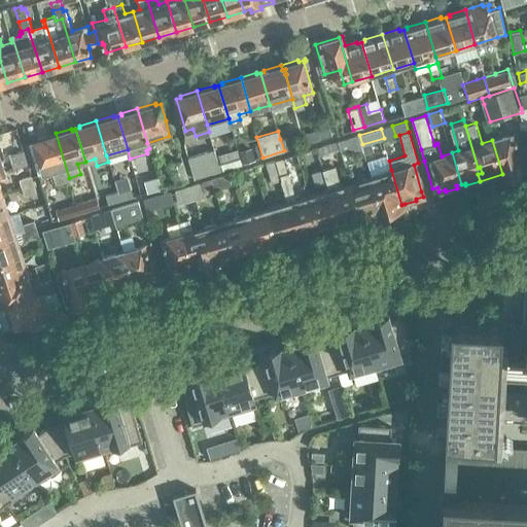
[(69,178),(56,133),(37,139),(38,140),(34,142),(43,174),(51,172),(56,182),(69,178)]
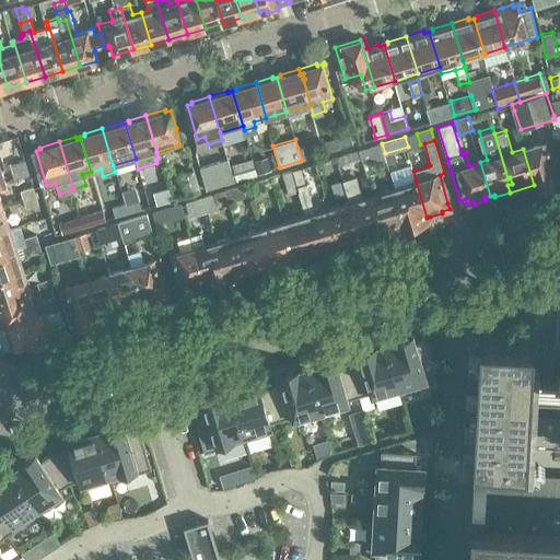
[(523,149),(534,185),(535,189),(541,187),(541,189),(553,186),(553,184),(558,183),(546,142),(523,149)]
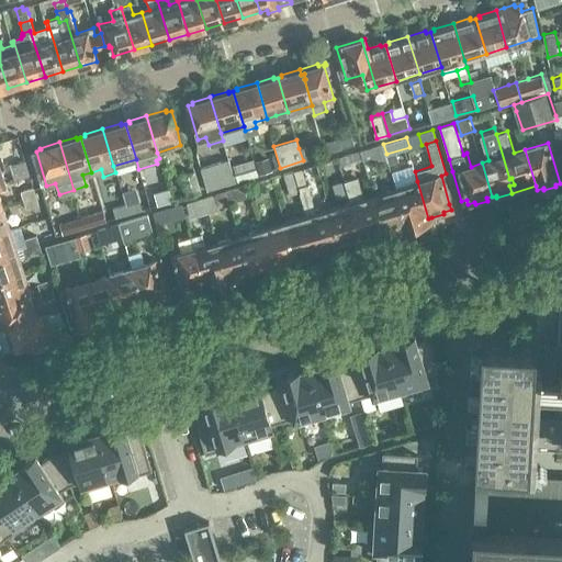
[(299,148),(303,160),(315,157),(312,144),(299,148)]
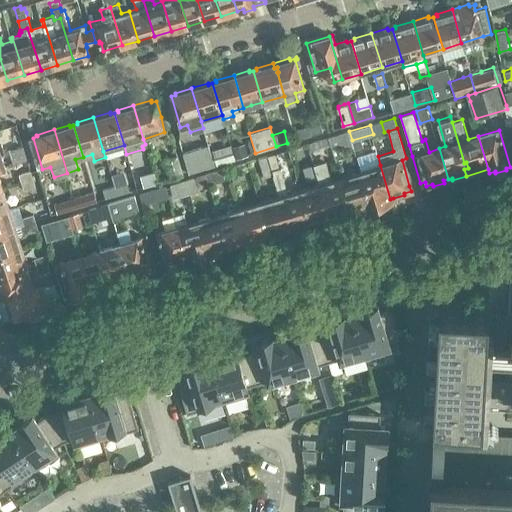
[(354,147),(352,140),(349,131),(342,133),(347,149),(354,147)]
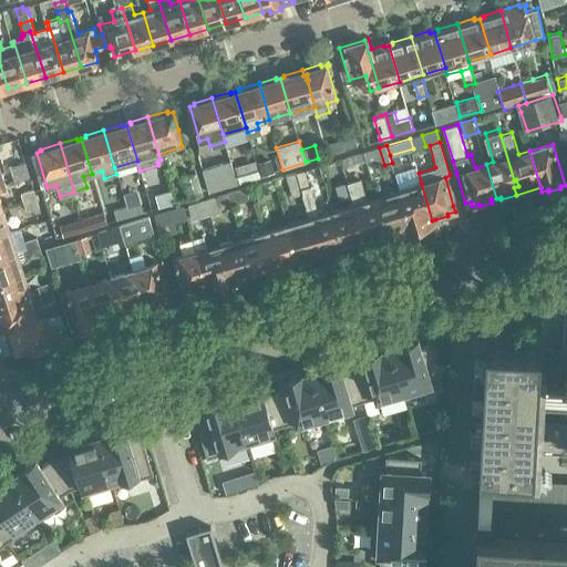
[(366,151),(342,157),(344,167),(368,161),(366,151)]
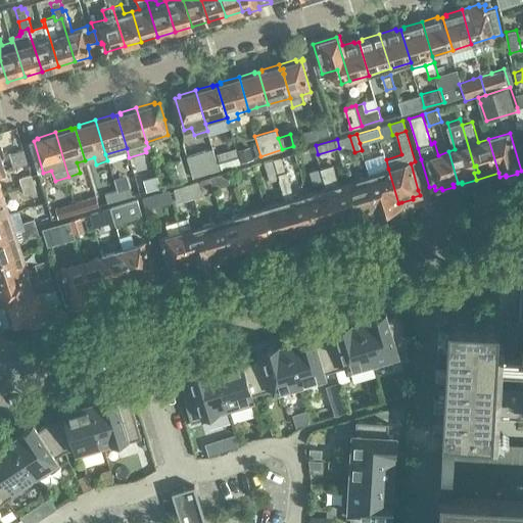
[(216,153),(220,170),(241,162),(236,146),(216,153)]
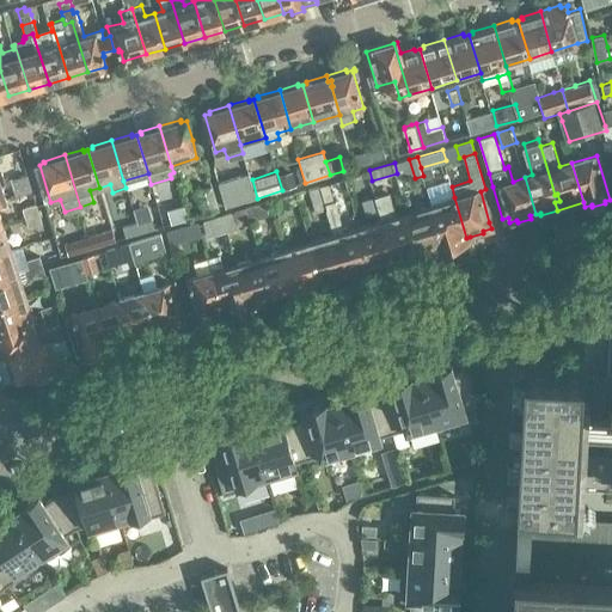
[(252,179),(250,172),(218,182),(227,208),(257,199),(252,179)]
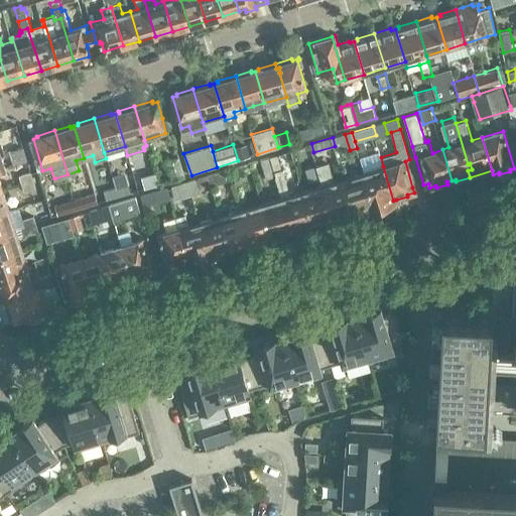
[(28,163),(23,146),(11,150),(16,166),(28,163)]
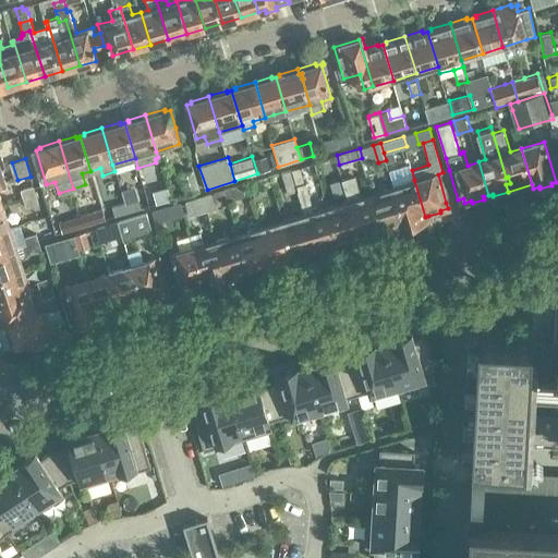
[(301,167),(292,170),(298,187),(304,211),(315,208),(301,167)]
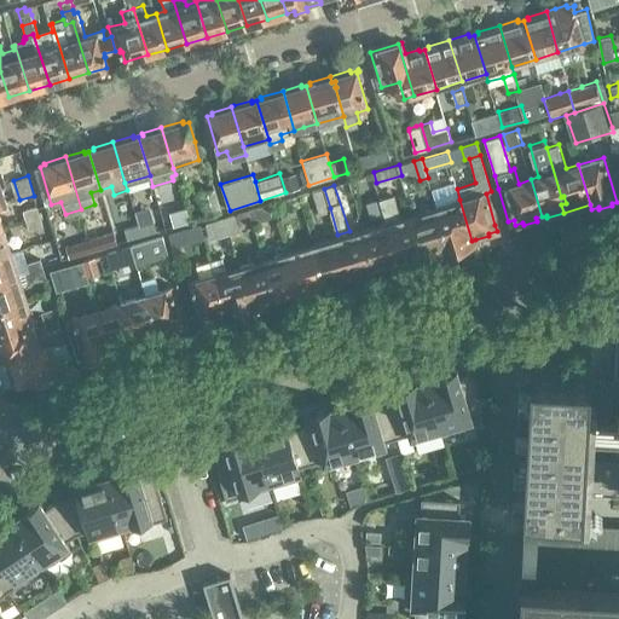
[(221,213),(214,189),(197,194),(204,219),(221,213)]
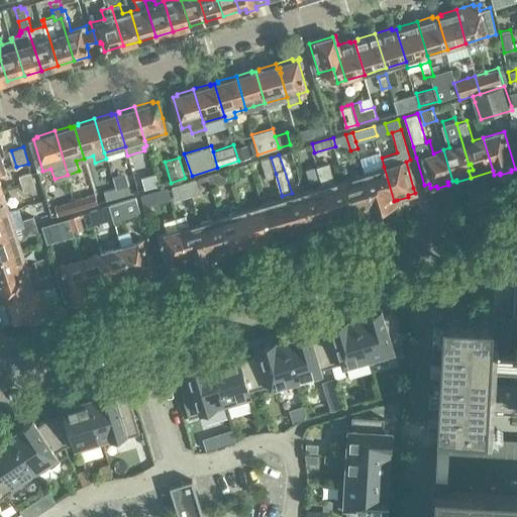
[(267,177),(276,174),(271,158),(262,160),(267,177)]
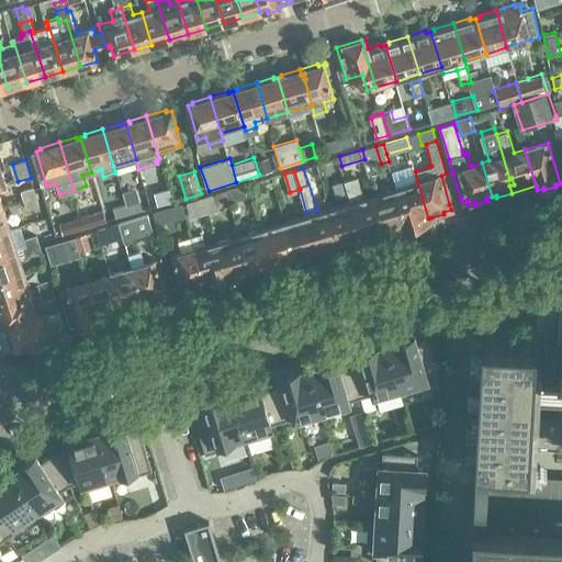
[(347,179),(350,192),(352,200),(366,195),(359,176),(347,179)]
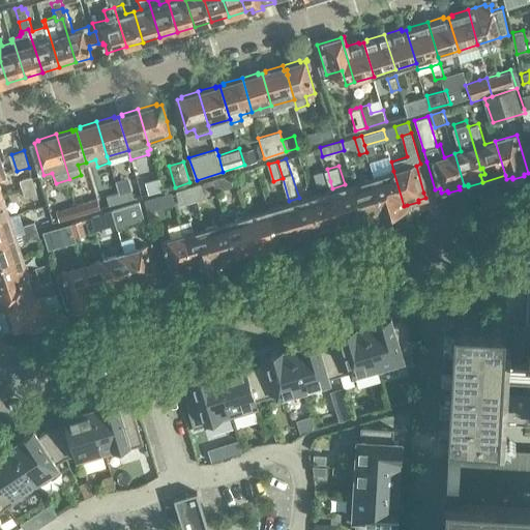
[(256,167),(242,171),(244,179),(258,175),(256,167)]
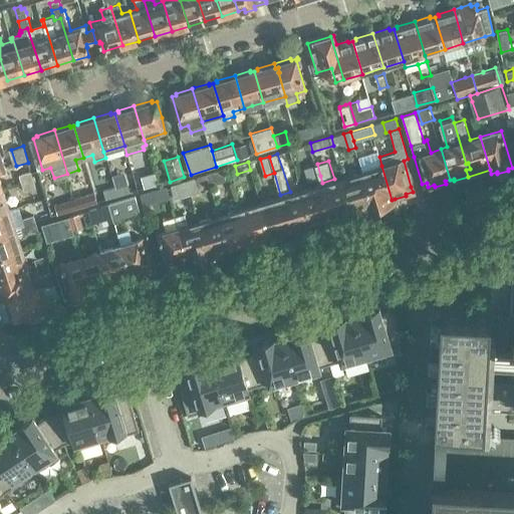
[(311,179),(320,176),(317,164),(308,167),(311,179)]
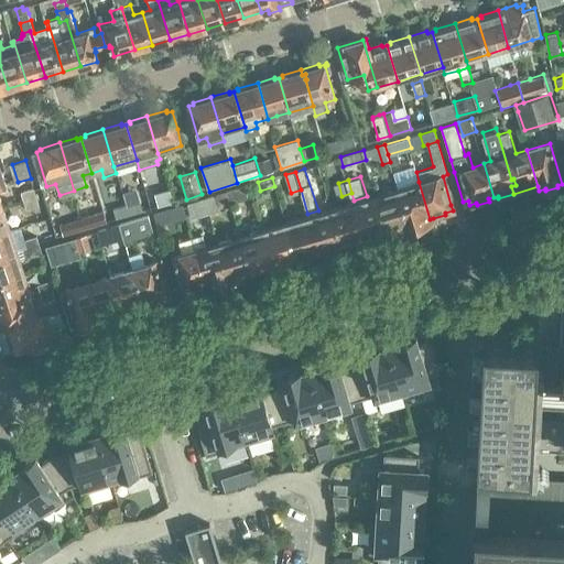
[(430,219),(419,182),(397,188),(408,229),(434,221),(433,218),(430,219)]
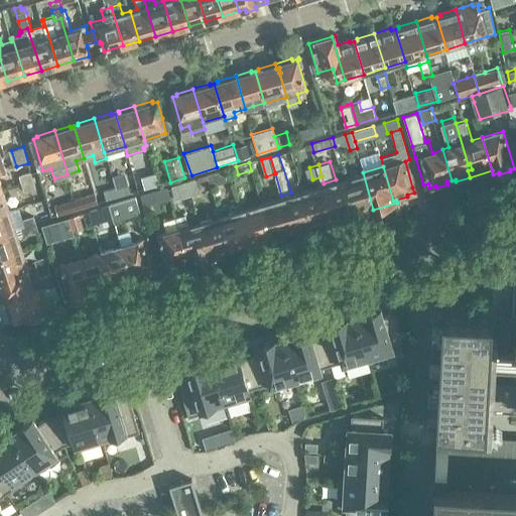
[(208,175),(211,186),(229,180),(225,169),(208,175)]
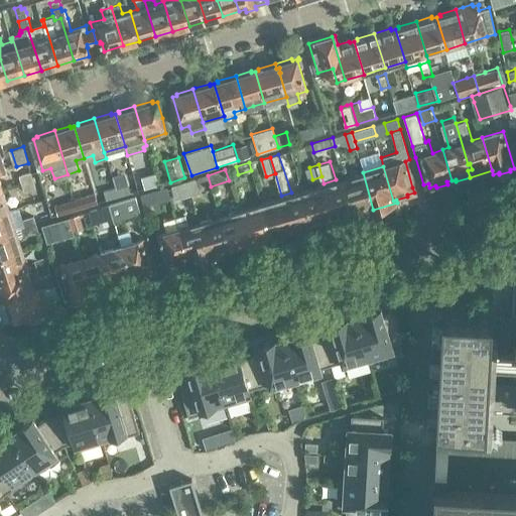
[(21,182),(33,178),(31,170),(19,174),(21,182)]
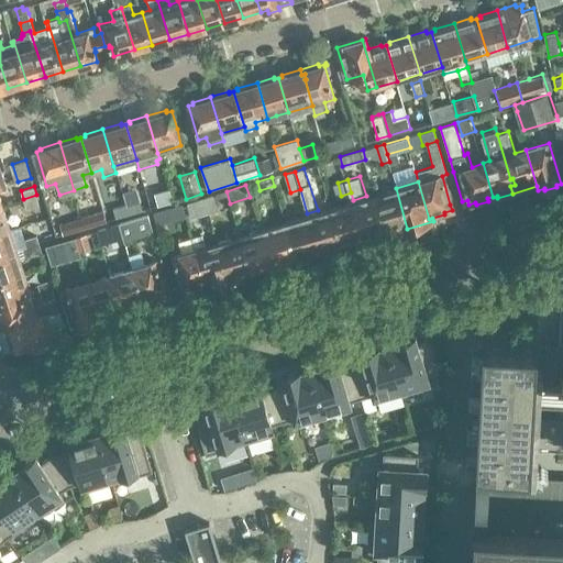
[(398,231),(407,229),(396,188),(372,196),(383,230),(386,230),(386,232),(397,229),(398,231)]
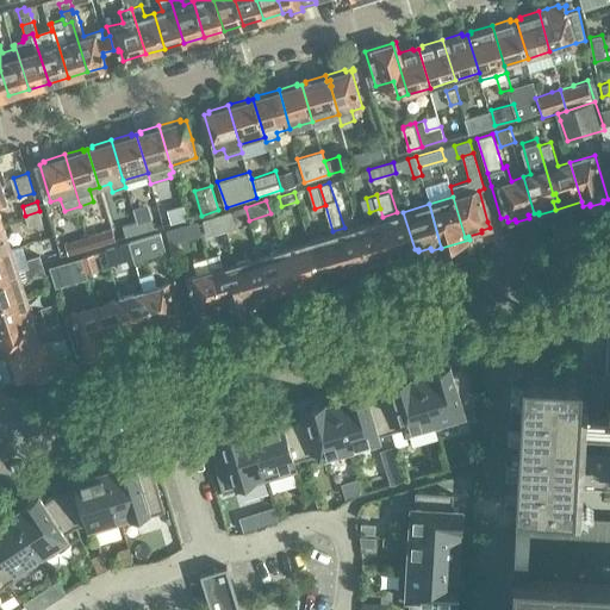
[(186,206),(172,211),(174,222),(190,218),(186,206)]
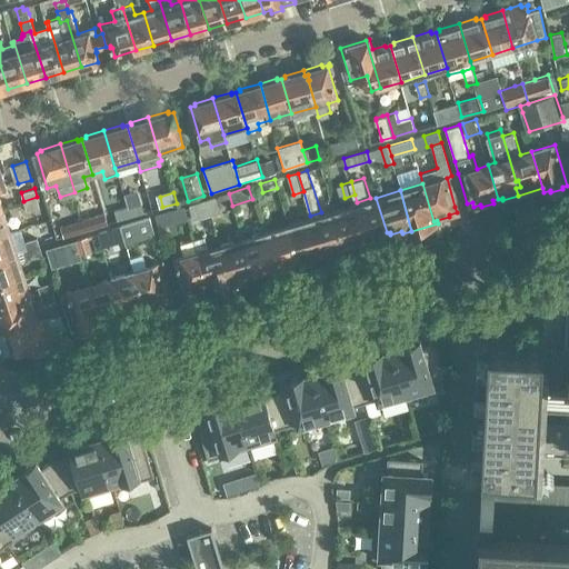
[(40,206),(37,197),(23,201),(27,210),(40,206)]
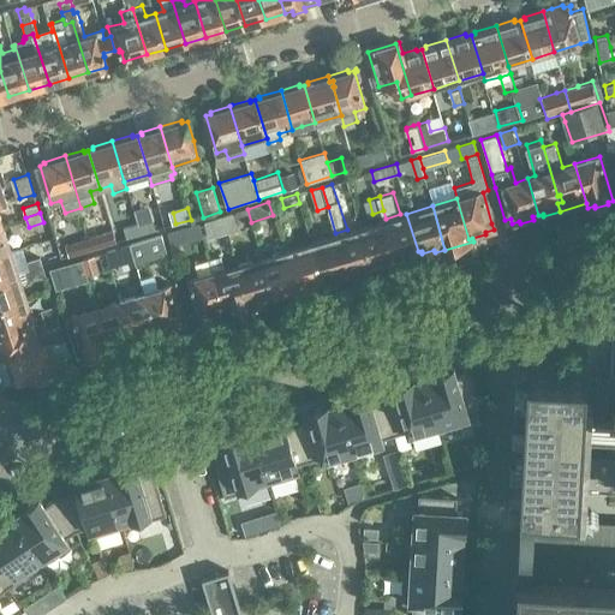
[(234,213),(222,216),(227,231),(239,227),(234,213)]
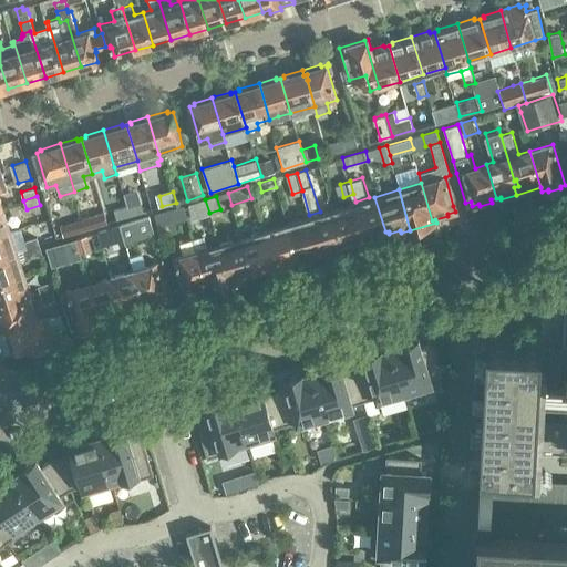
[(385,232),(374,197),(353,204),(360,227),(358,228),(359,233),(364,232),(367,240),(383,235),(383,233),(385,232)]
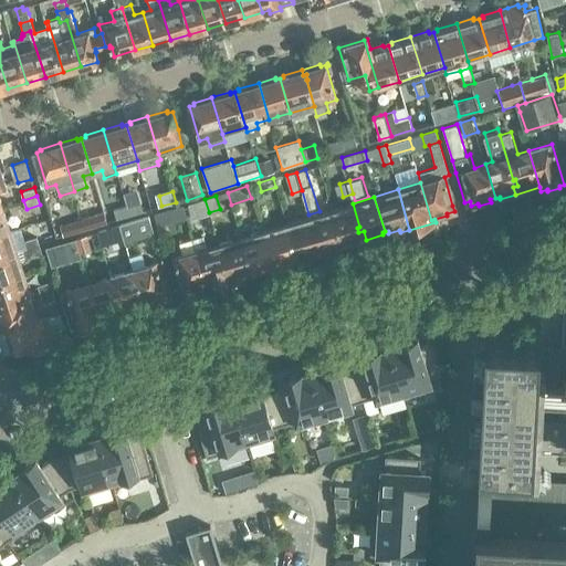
[(209,212),(205,199),(188,203),(192,218),(209,212)]
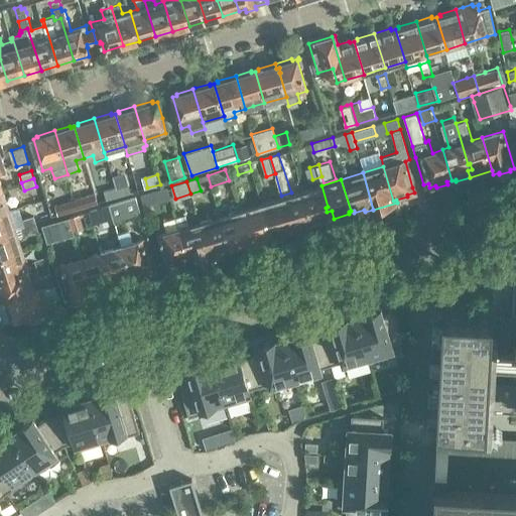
[(128,182),(116,186),(118,196),(131,191),(128,182)]
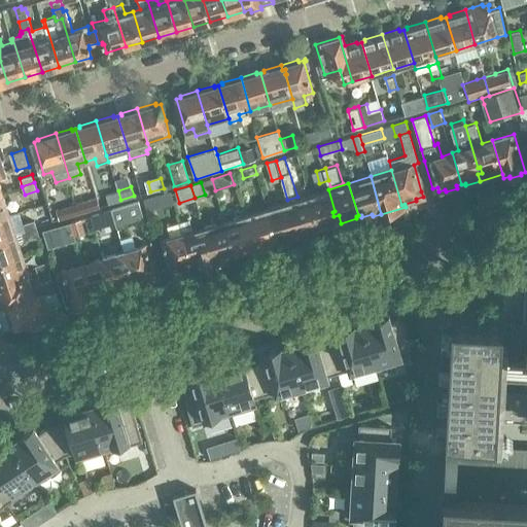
[(328,189),(308,195),(318,227),(324,225),(325,227),(341,223),(339,215),(334,216),(332,212),(335,211),(328,189)]
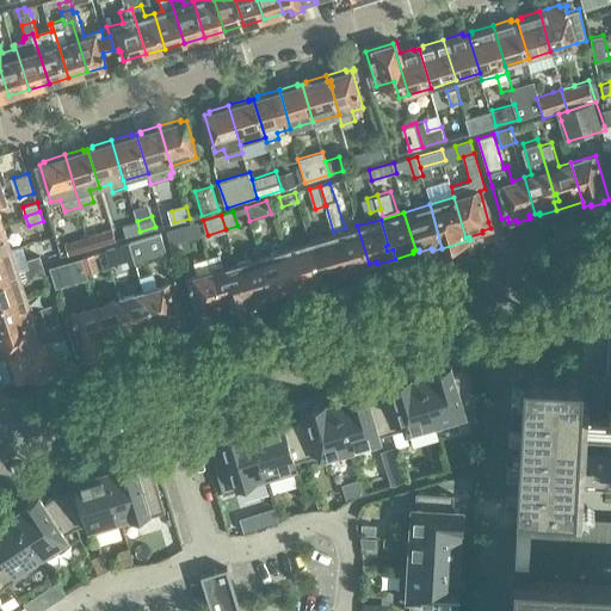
[(140,232),(137,221),(123,224),(127,236),(140,232)]
